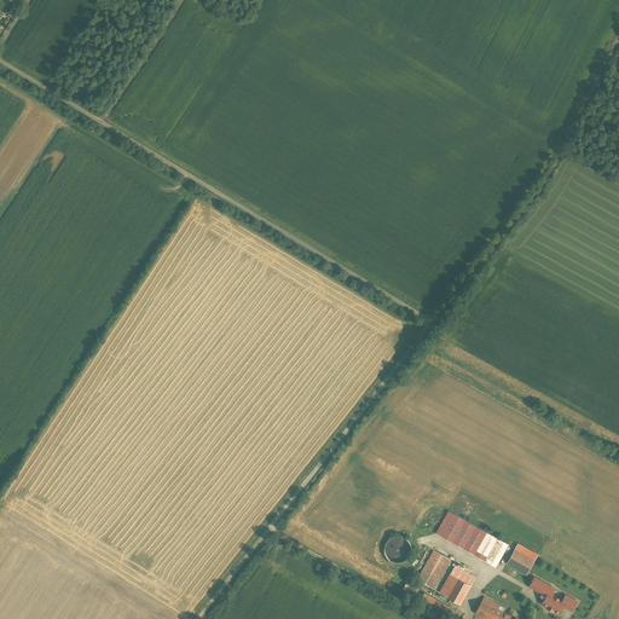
[(508,544),(455,514),(441,537),(496,567),(508,544)]
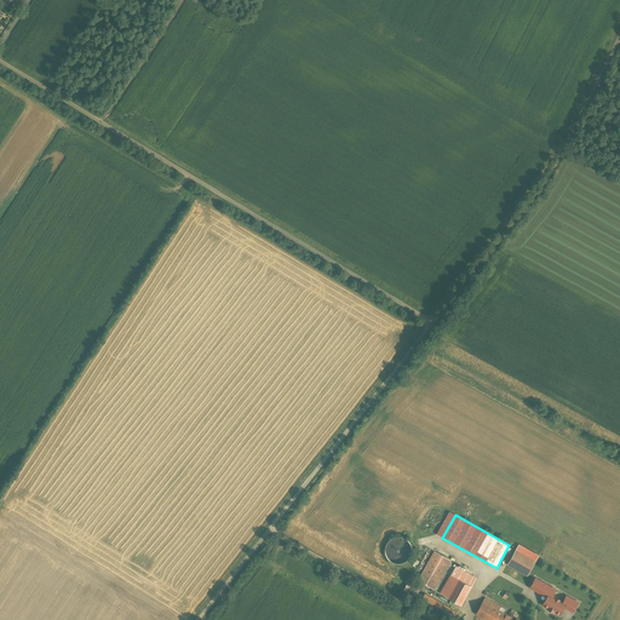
[(392,538),(392,562),(400,562),(400,561),(409,561),(411,539),(392,538)]
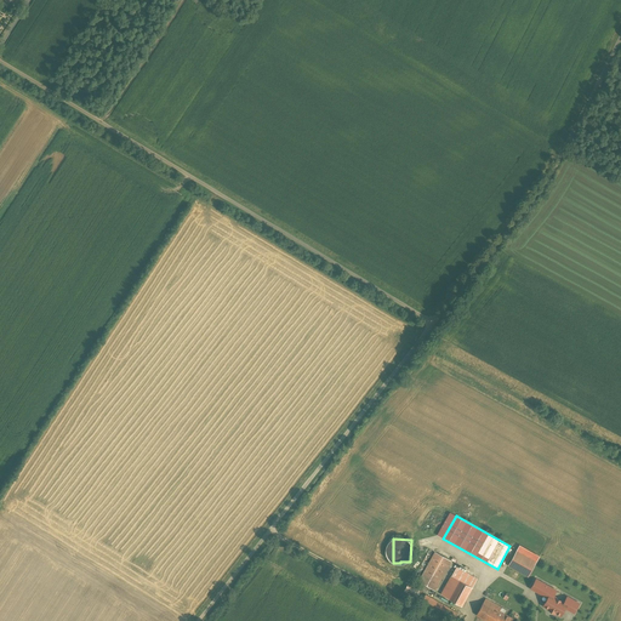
[(519,545),(508,567),(529,576),(540,556),(519,545)]
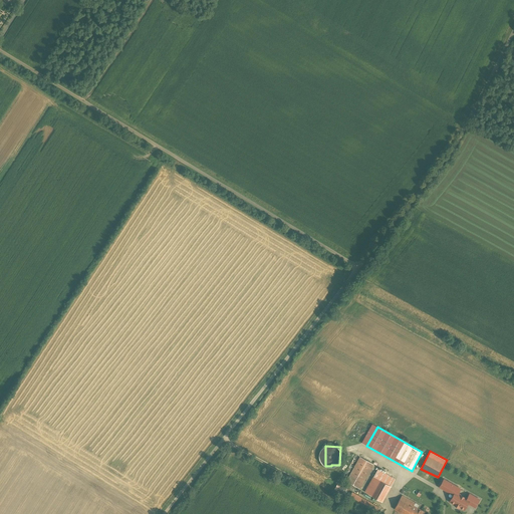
[(373,465),(360,457),(346,482),(359,489),(373,465)]
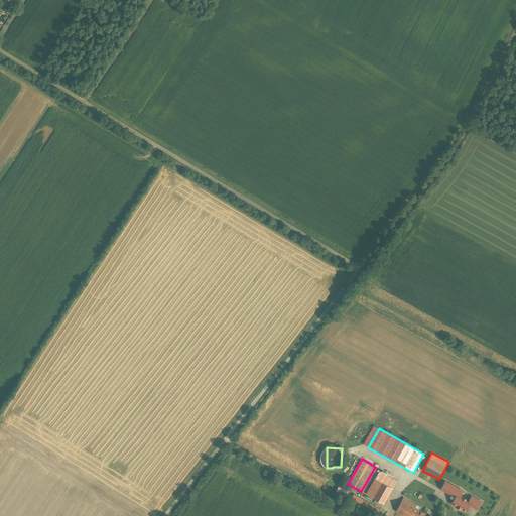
[(396,481),(379,471),(375,479),(392,488),(396,481)]
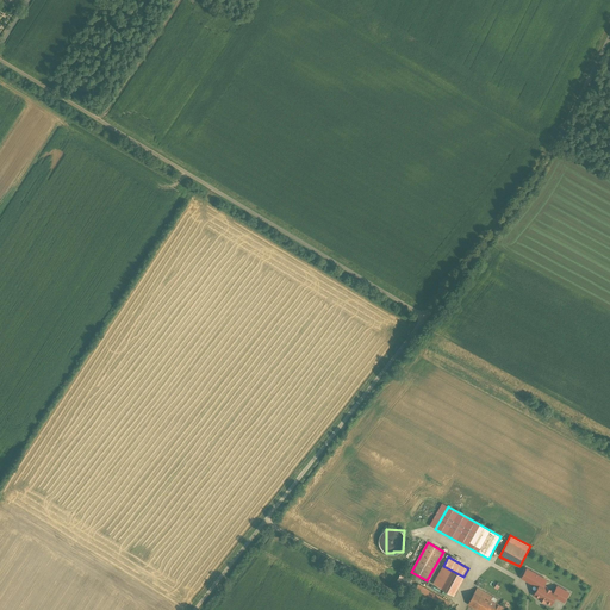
[(464,577),(443,566),(434,584),(454,596),(464,577)]
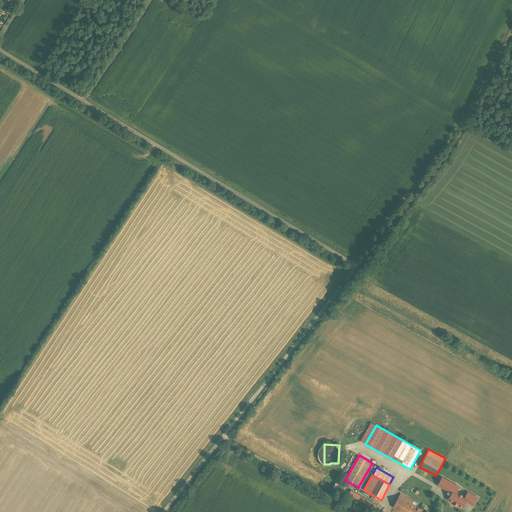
[(458,487),(442,478),(438,485),(452,493),(453,490),(456,492),(458,487)]
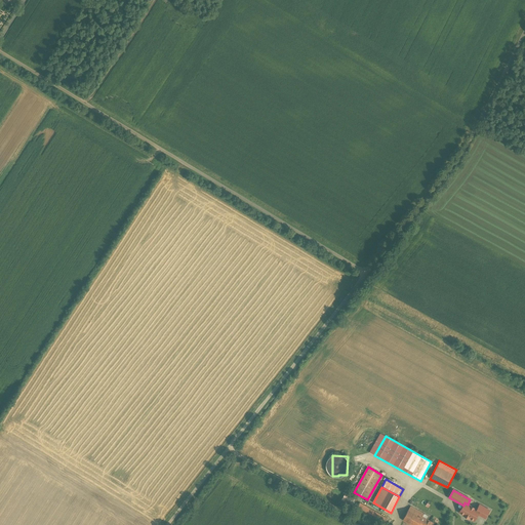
[(356,497),(346,491),(341,500),(351,506),(356,497)]
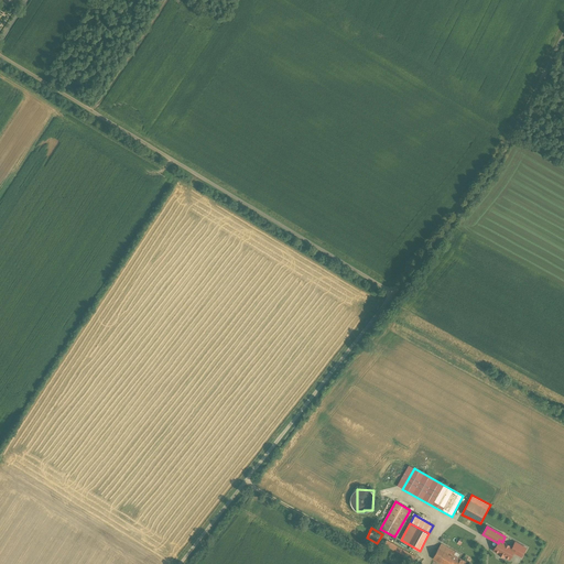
[(415,556),(384,539),(380,545),(412,563),(415,556)]
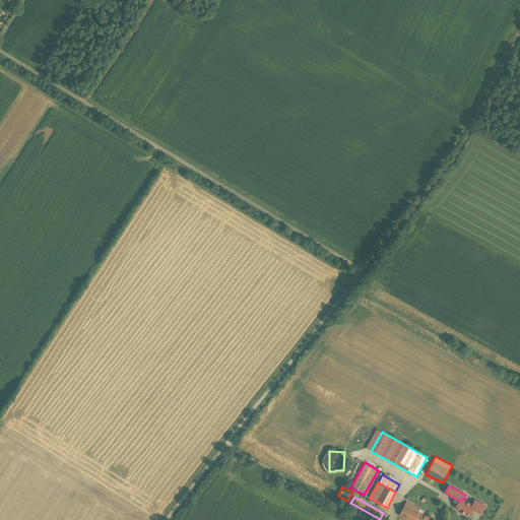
[(463,500),(460,498),(459,501),(455,507),(460,510),(459,510),(459,511),(460,511),(464,513),(465,513),(469,515),(473,509),(474,506),(472,505),(463,500)]
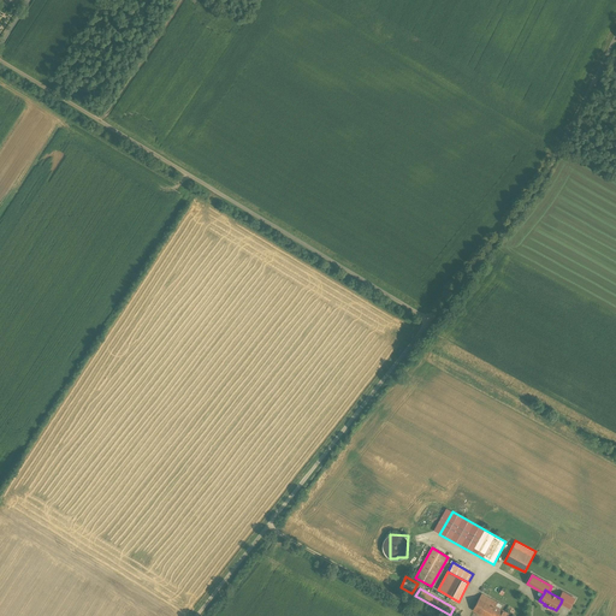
[(574,599),(563,592),(560,598),(562,599),(561,603),(569,608),(574,599)]
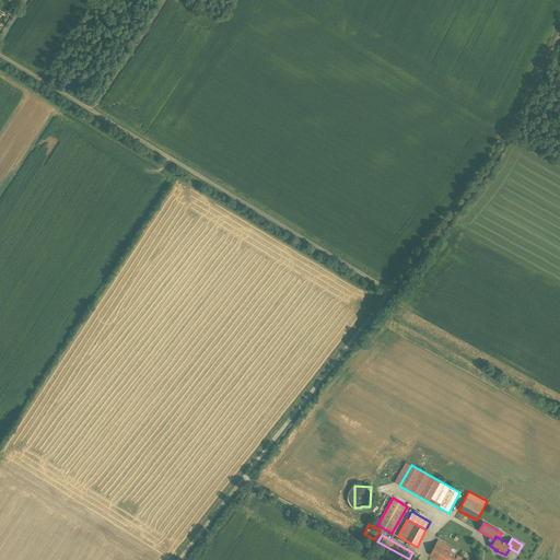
[(438,539),(430,555),(440,559),(442,559),(448,550),(451,551),(452,548),(438,539)]
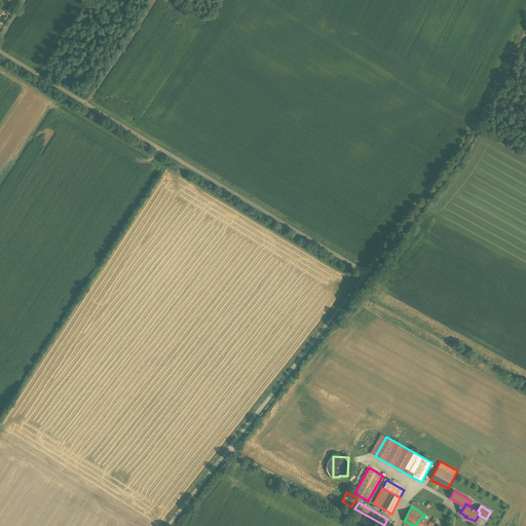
[(423,518),(421,517),(415,525),(434,525),(435,524),(423,518)]
